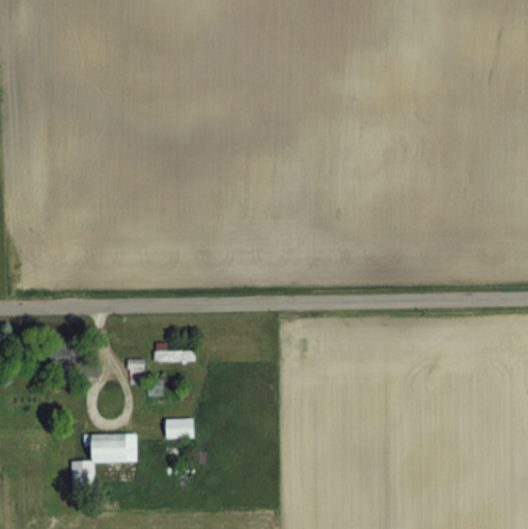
[(100,357),(84,357),(84,344),(51,345),(52,381),(101,380),(100,357)]
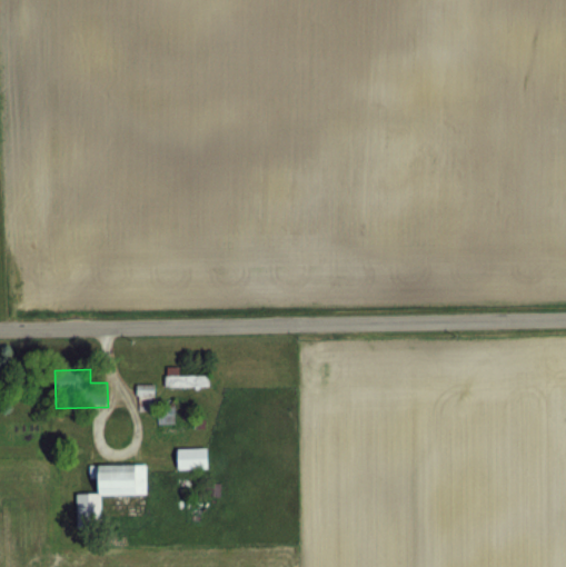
[(209,376),(167,376),(167,387),(209,387),(209,376)]
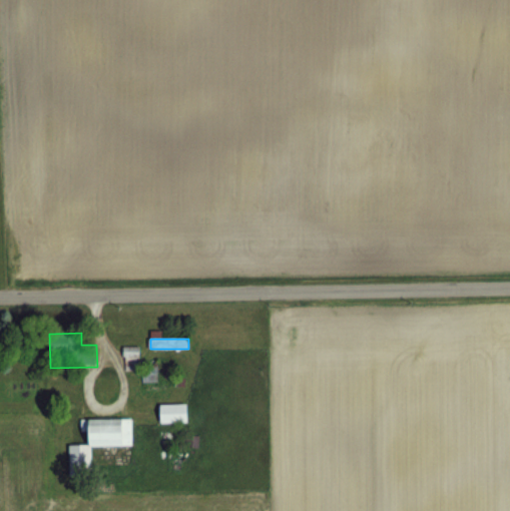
[(125,364),(141,364),(141,347),(125,347),(125,364)]
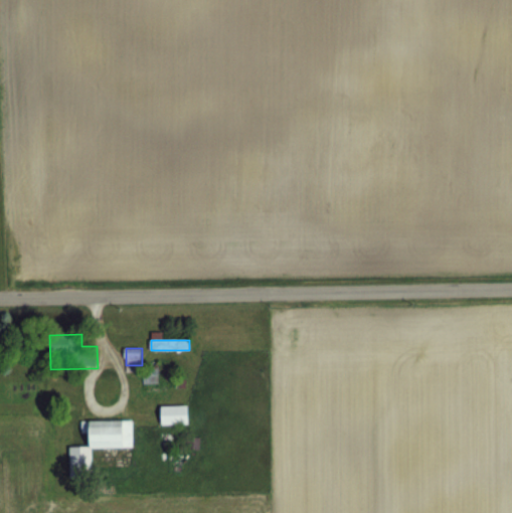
[(160,425),(187,424),(187,406),(160,406),(160,425)]
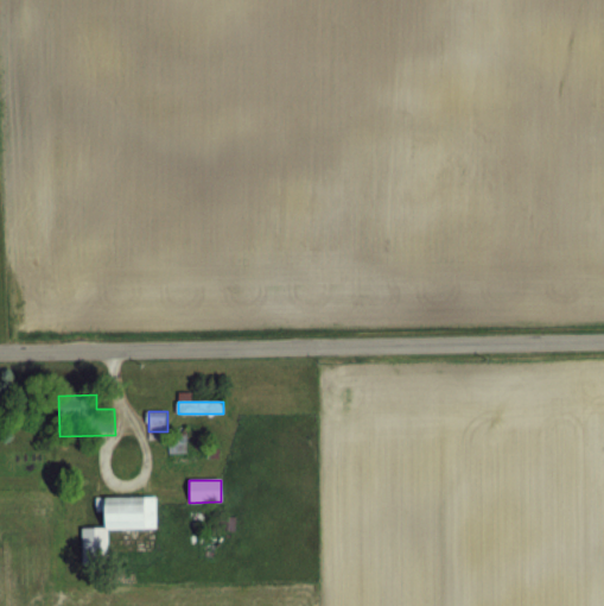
[(81,528),(82,565),(108,565),(108,529),(157,528),(157,497),(99,497),(100,526),(81,528)]
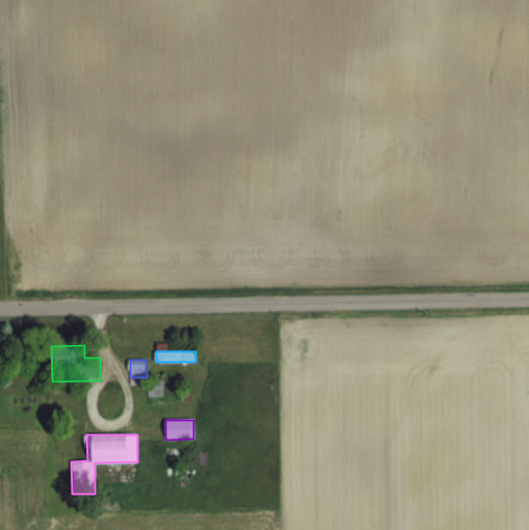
All buildings are outlined.
